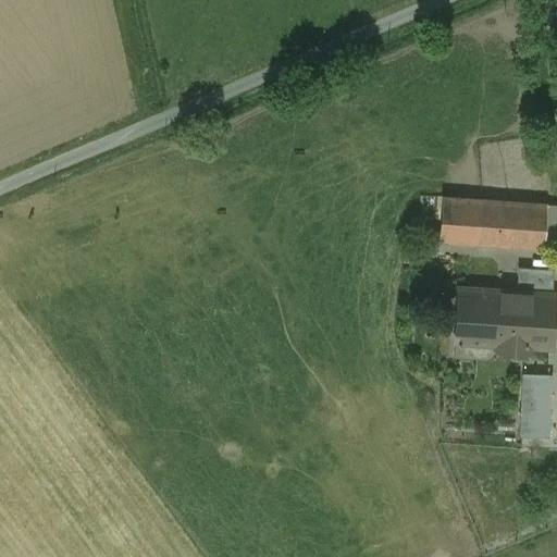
[(479,200),(442,197),(438,240),(477,244),(479,200)]
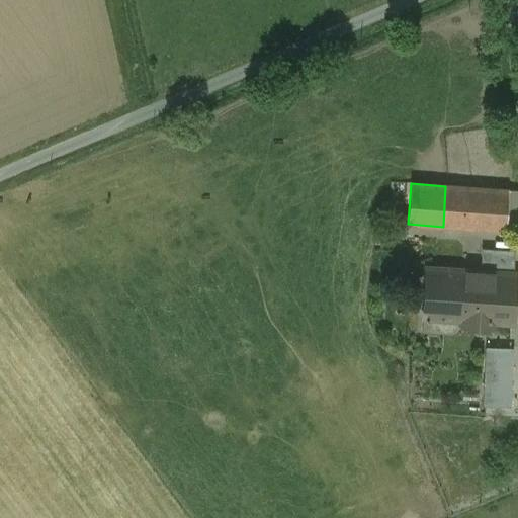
[(508,190),(445,186),(443,227),(505,231),(508,190)]
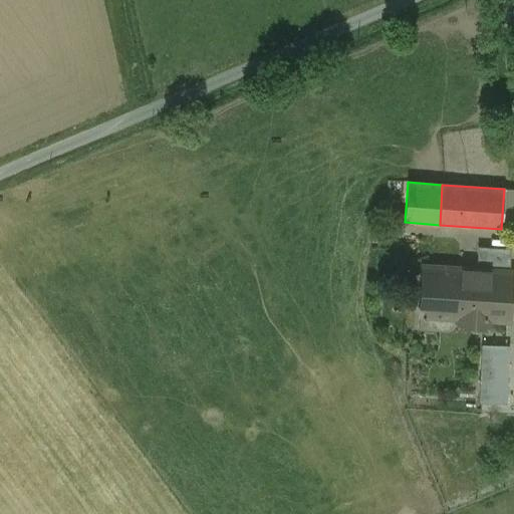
[(513,215),(513,189),(504,189),(501,229),(513,230),(513,215)]
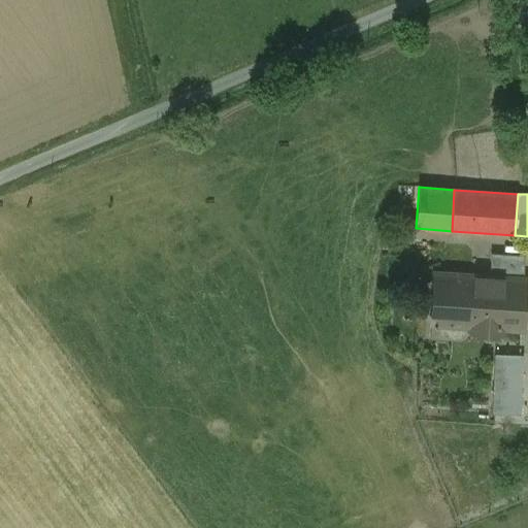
[(491,254),(490,275),(524,277),(524,256),(491,254)]
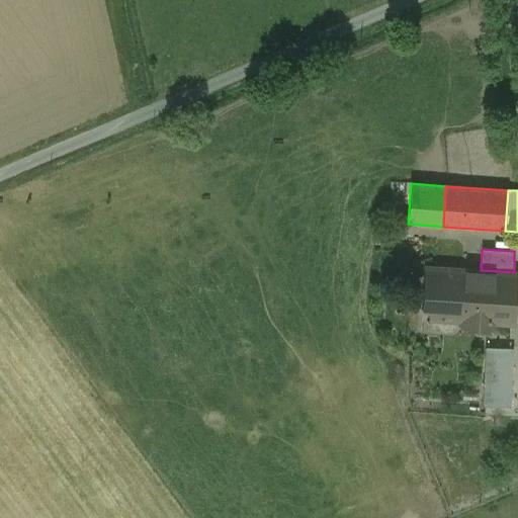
[(481,270),(426,266),(423,319),(513,325),(514,272),(481,270)]
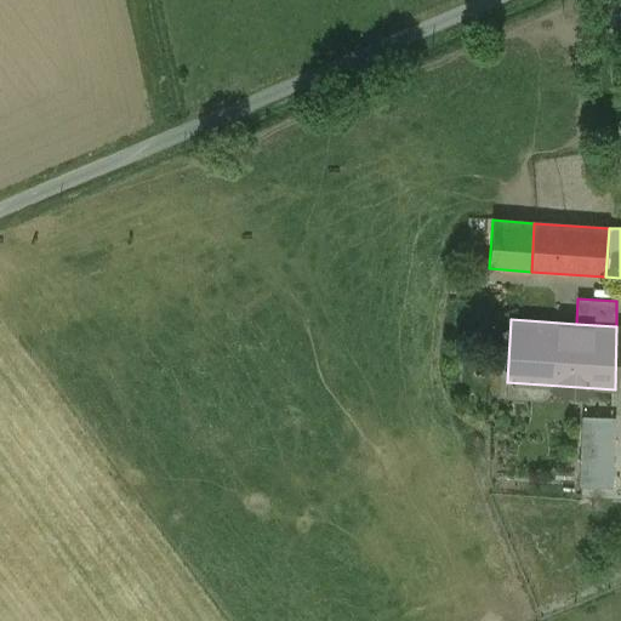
[(613,417),(584,416),(581,479),(610,480),(613,417)]
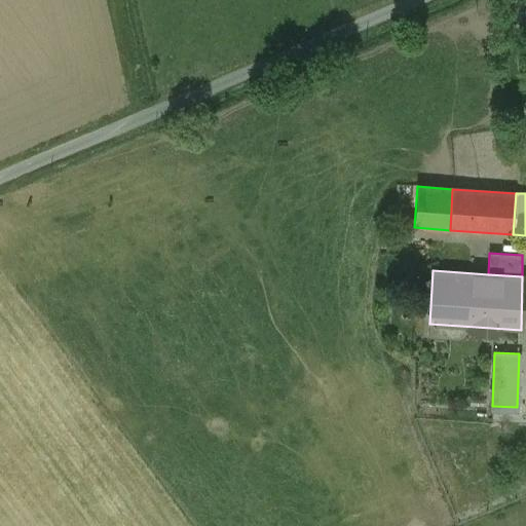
All buildings are outlined.
